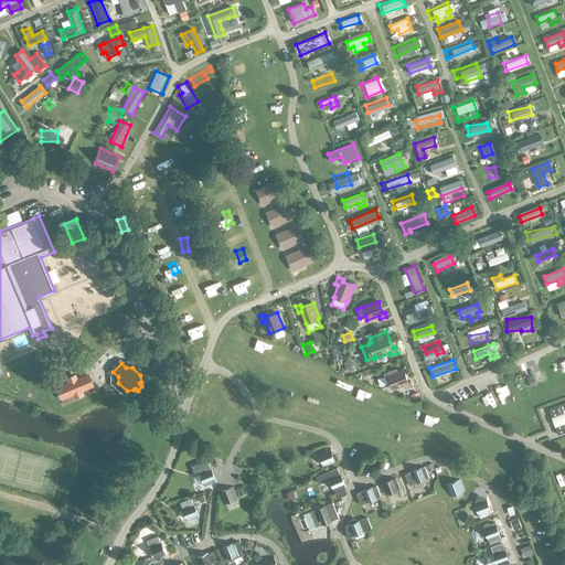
[(413,385),(411,380),(408,381),(404,370),(397,372),(396,369),(384,373),(388,384),(391,383),(393,388),(405,384),(406,387),(413,385)]
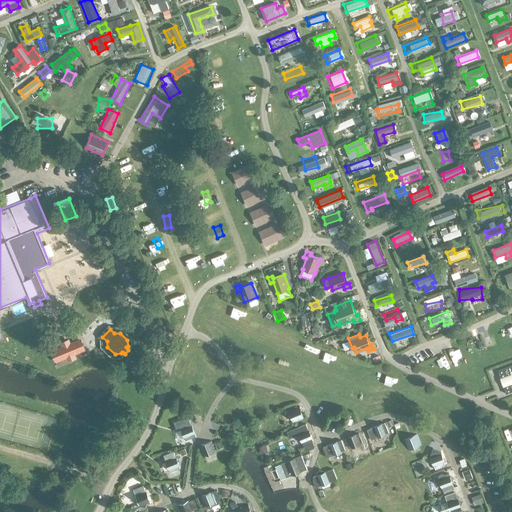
[(475,349),(481,346),(476,335),(470,338),(475,349)]
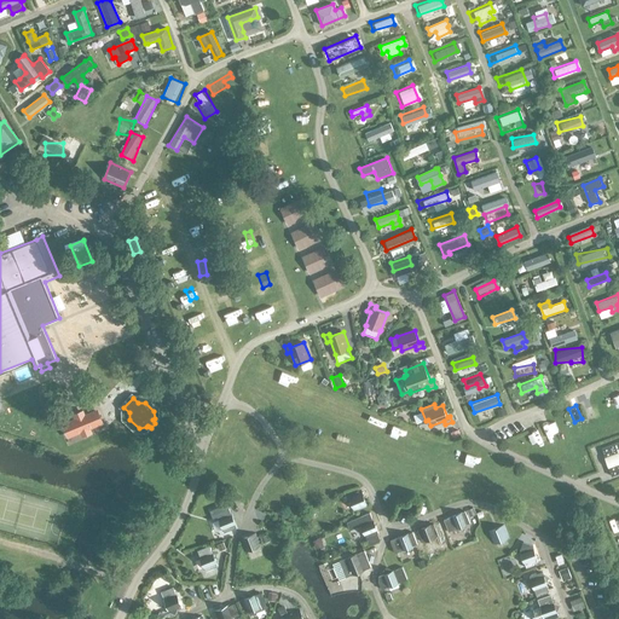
[(99,411),(63,426),(68,435),(103,421),(99,411)]
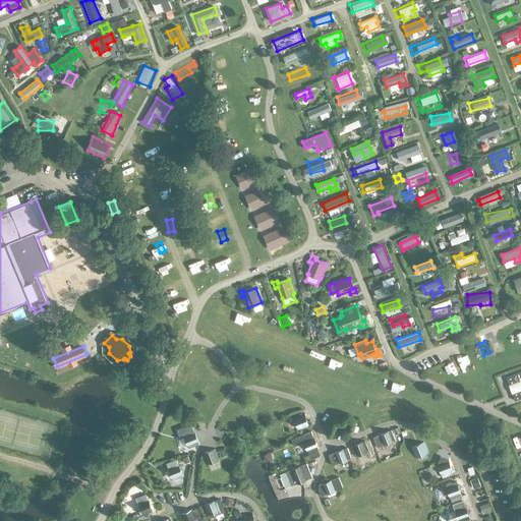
[(450,354),(444,355),(447,367),(453,366),(450,354)]
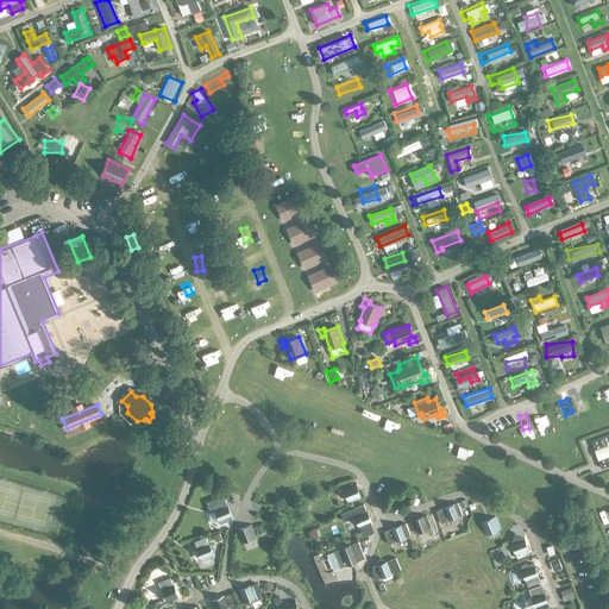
[(608,465),(608,434),(592,441),(602,468),(608,465)]
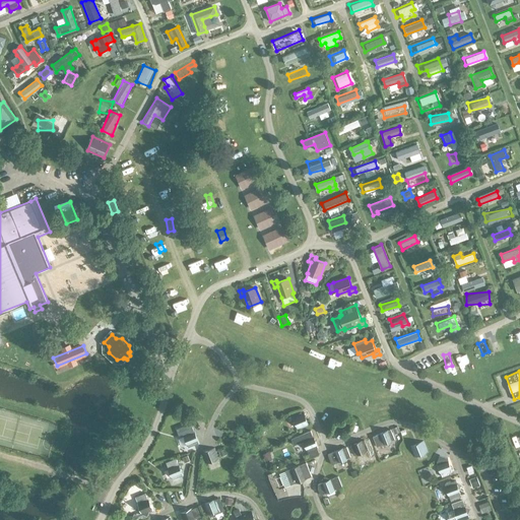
[(298,430),(310,426),(304,411),(293,416),(298,430)]
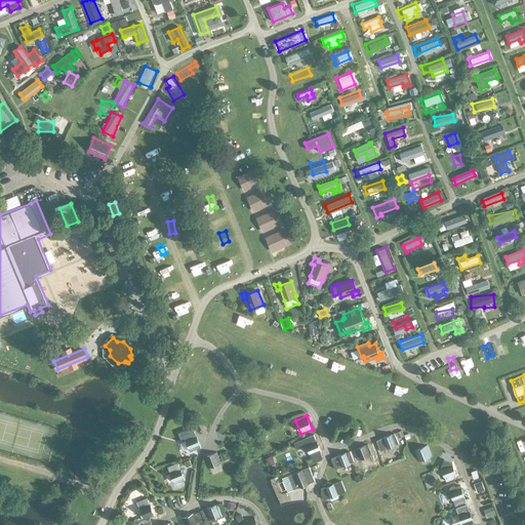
[(328,422),(325,434),(330,435),(333,425),(328,422)]
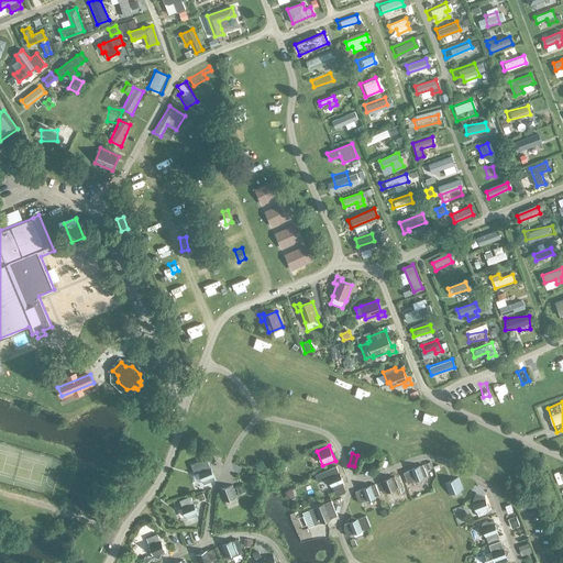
[(207,459),(191,464),(194,471),(198,470),(199,473),(202,482),(203,484),(216,479),(210,465),(209,465),(207,459)]
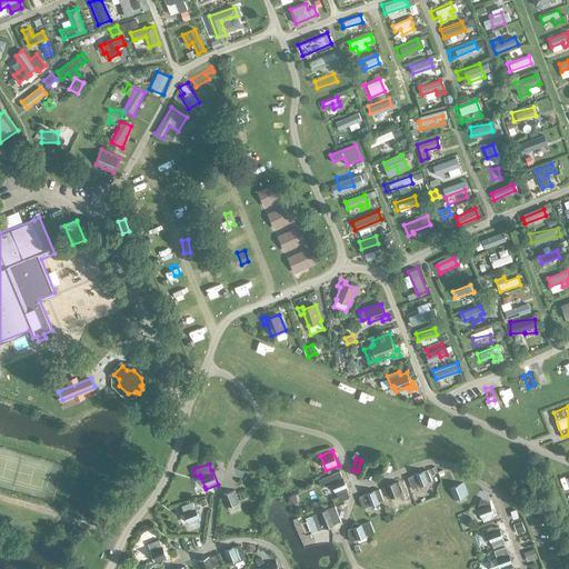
[(0,466),(0,475),(7,479),(10,471),(0,466)]
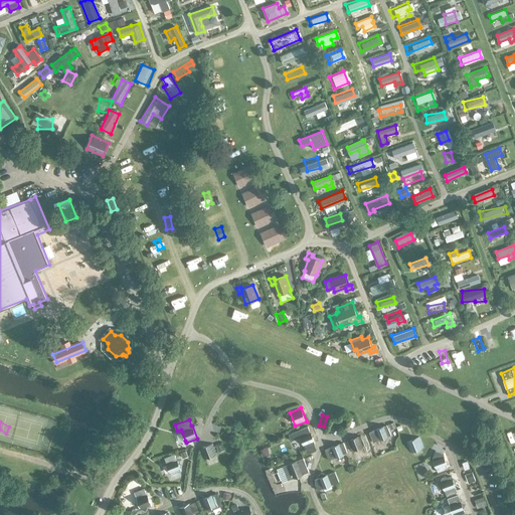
[(377,441),(377,442),(391,436),(387,424),(373,430),(373,431),(369,433),(373,443),(377,441)]
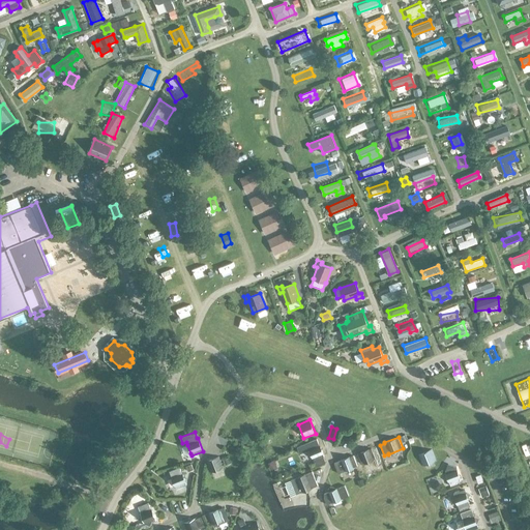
[(319,442),(318,443),(317,439),(297,447),(299,453),(308,449),(313,461),(325,457),(319,442)]
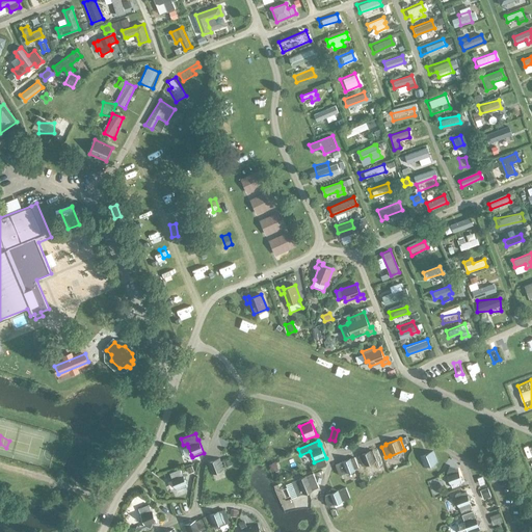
[(358,455),(363,467),(377,461),(372,449),(358,455)]
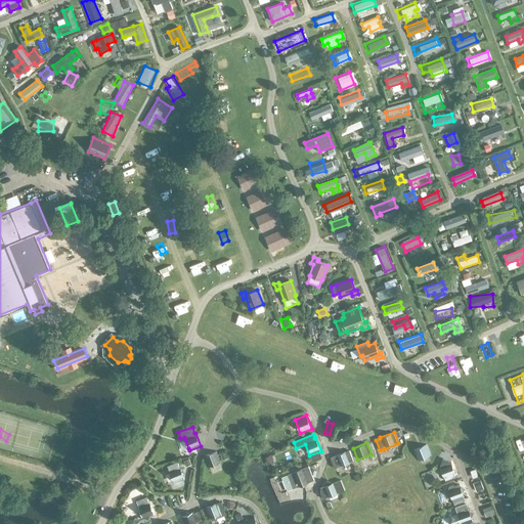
[(427,444),(413,449),(418,461),(432,455),(427,444)]
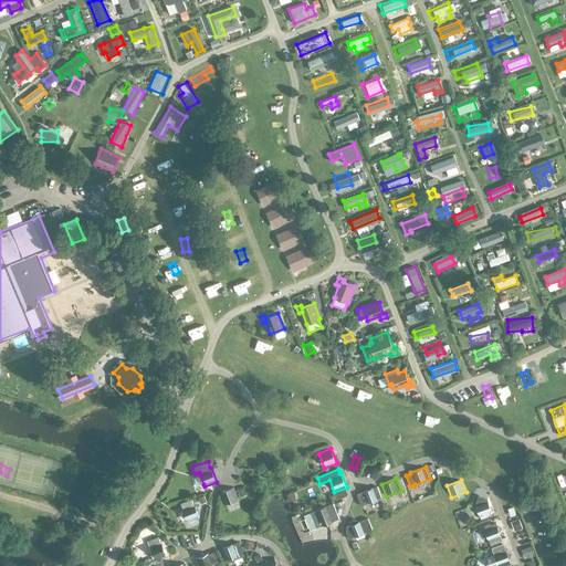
[(381,499),(380,498),(381,498),(377,486),(376,486),(362,492),(362,493),(357,494),(362,505),(366,504),(381,499)]
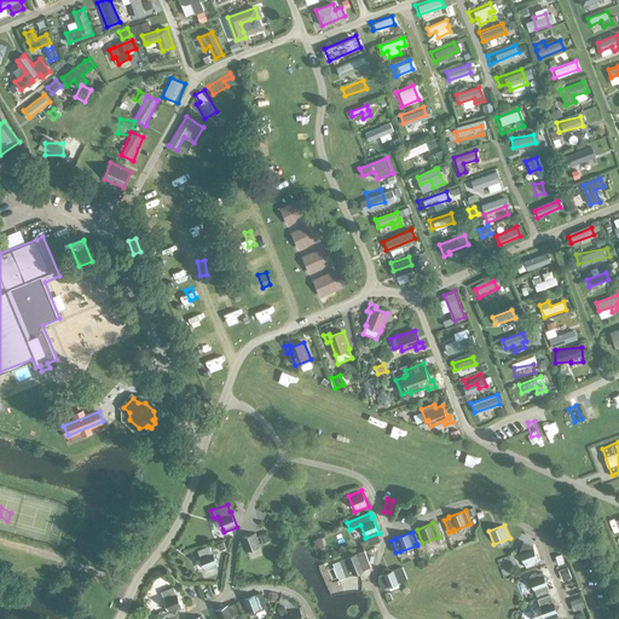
[(243,541),(248,554),(265,548),(259,534),(243,541)]
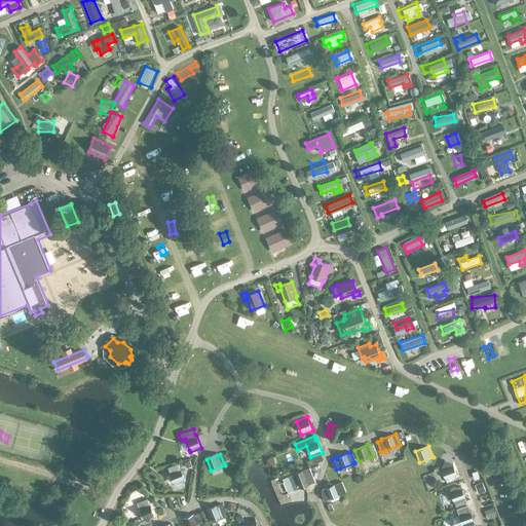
[(452,463),(441,467),(446,482),(457,477),(452,463)]
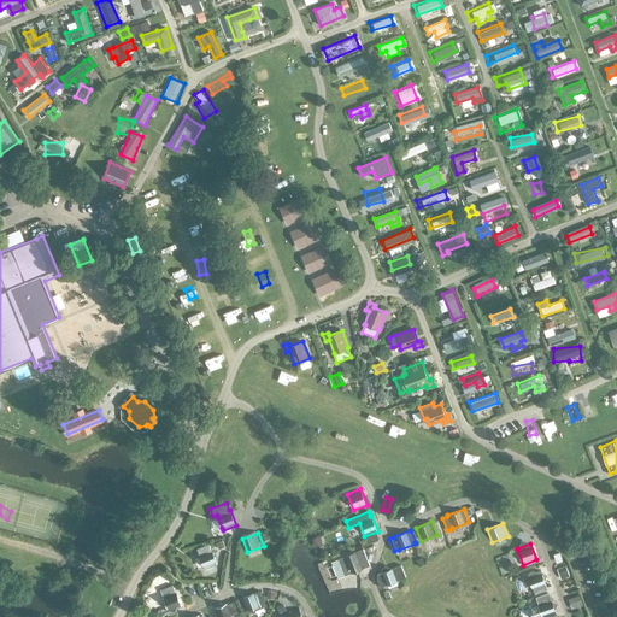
[(198,553),(204,570),(218,564),(211,548),(198,553)]
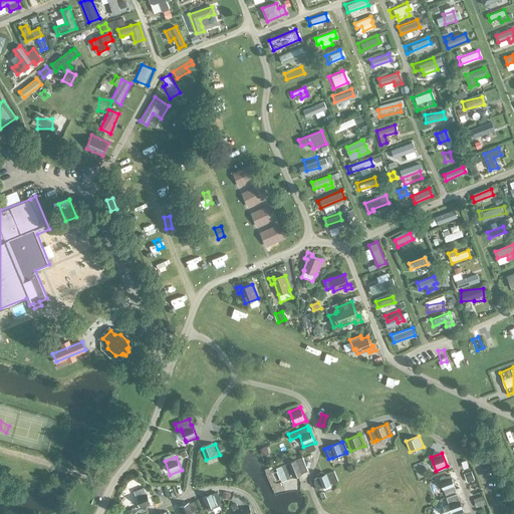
[(304,473),(304,472),(306,465),(302,464),(301,464),(298,458),(285,464),(285,465),(276,469),(281,482),(291,478),(291,479),(304,473)]
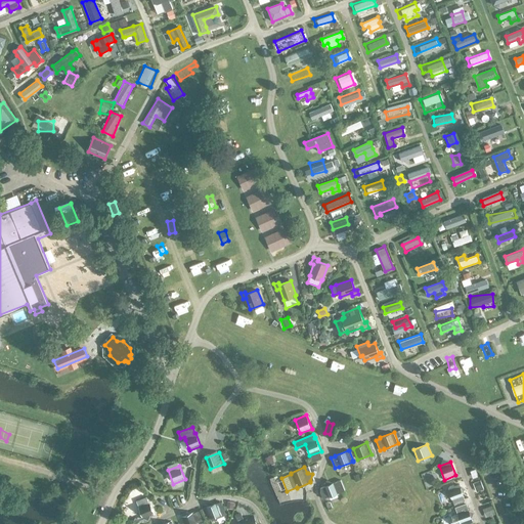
[(326,497),(326,498),(340,493),(340,492),(345,490),(341,480),(336,482),(336,481),(330,484),(330,481),(324,483),(325,485),(321,487),(322,487),(320,488),(320,492),(322,498),(326,497)]
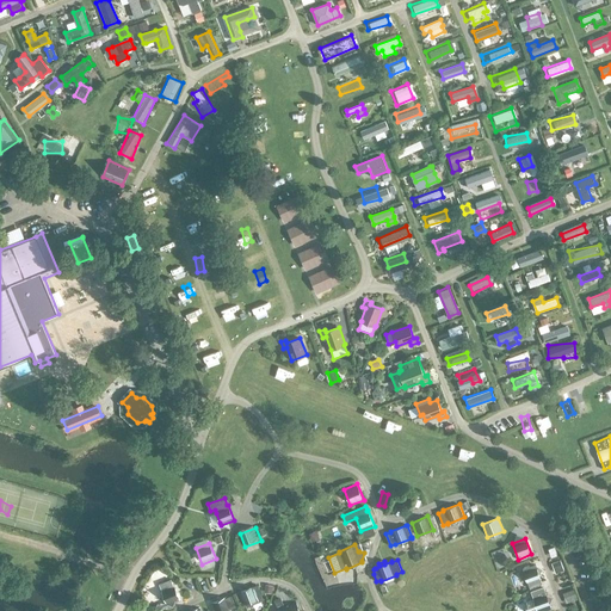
[(523,569),(530,590),(541,586),(542,582),(535,565),(531,567),(529,566),(524,567),(523,569)]
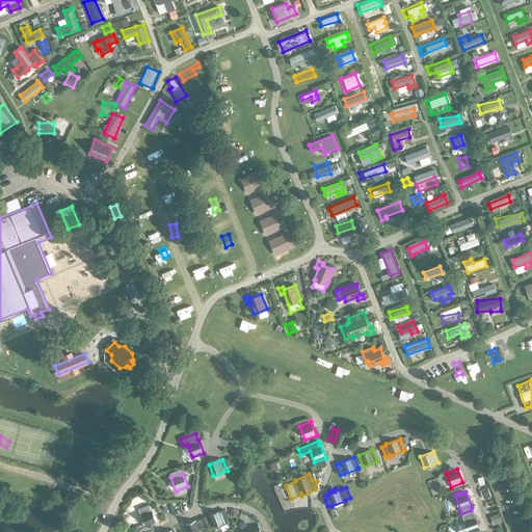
[(144,493),(124,501),(131,519),(139,515),(135,504),(147,500),(144,493)]
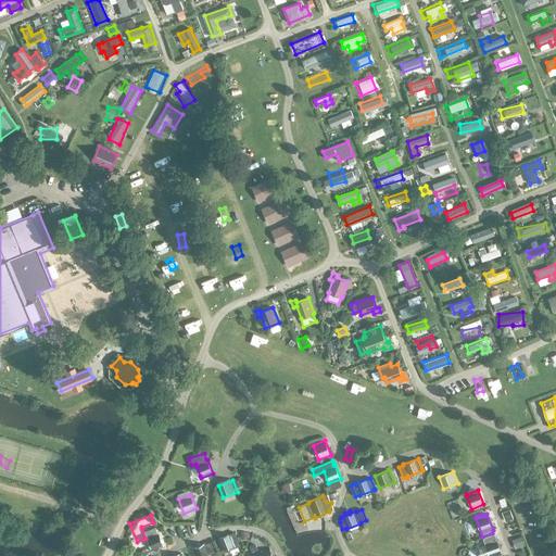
[(144,532),(147,536),(146,536),(151,548),(146,551),(143,550),(141,555),(142,555),(148,554),(149,552),(152,551),(153,551),(158,553),(159,548),(164,546),(159,531),(156,527),(144,532)]
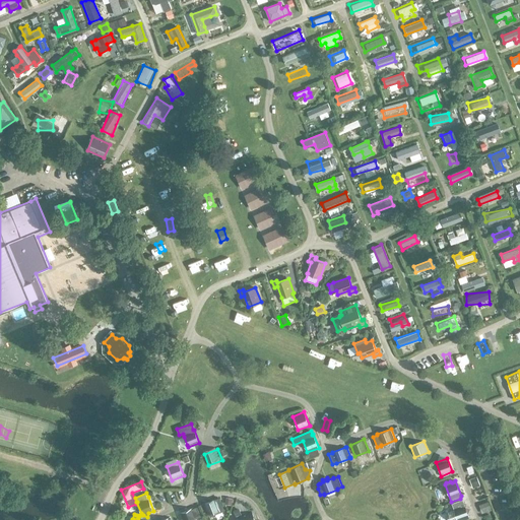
[(221,510),(216,499),(203,504),(207,515),(221,510)]
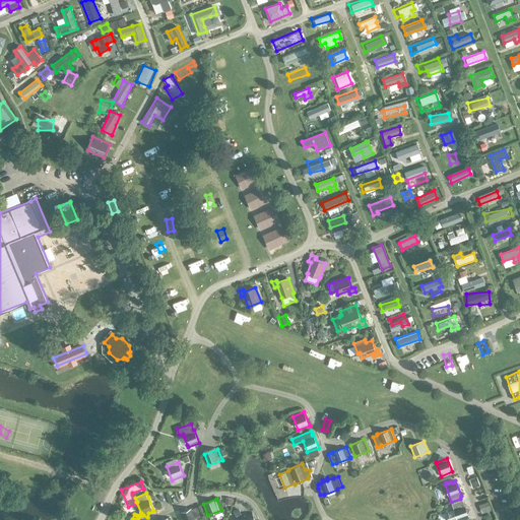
[(453,507),(447,509),(451,519),(464,519),(468,518),(467,514),(470,509),(464,506),(462,500),(451,504),(453,507)]
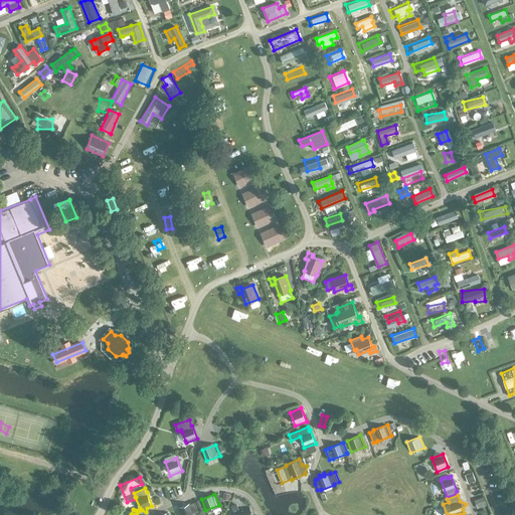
[(193,514),(196,514),(191,503),(178,508),(180,514),(193,514)]
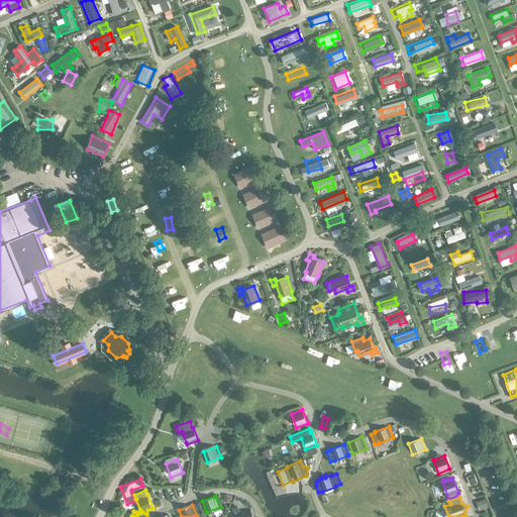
[(235,514),(235,516),(253,516),(249,508),(235,514)]
